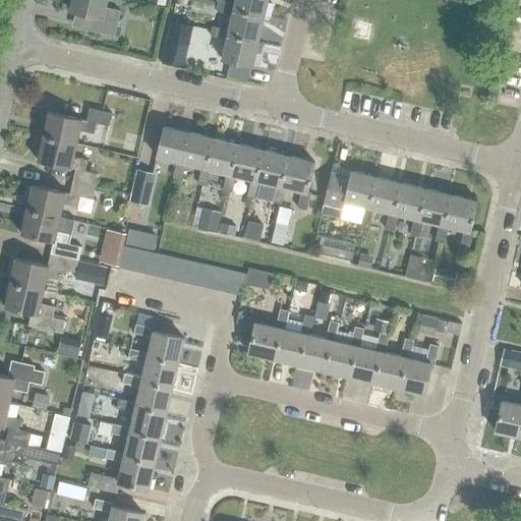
[(106,0),(71,0),(69,11),(95,17),(92,32),(114,37),(119,11),(105,8),(106,0)]
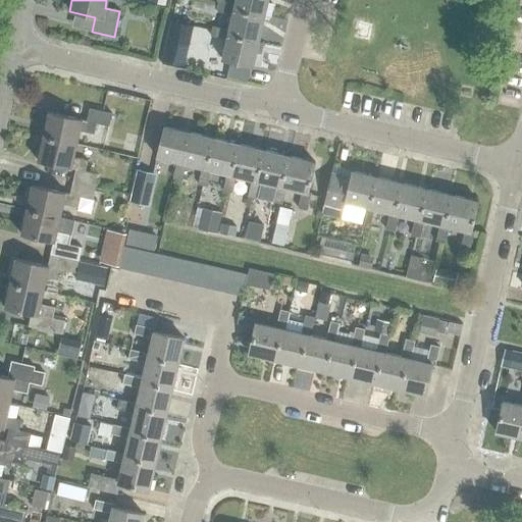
[(235,0),(235,5),(233,9),(264,16),(267,0),(235,0)]
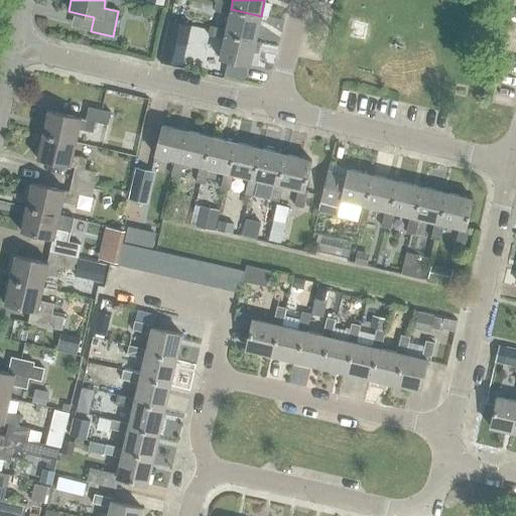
[(229,14),(226,30),(225,34),(255,41),(261,16),(231,9),(232,5),(216,2),(213,11),(229,14)]
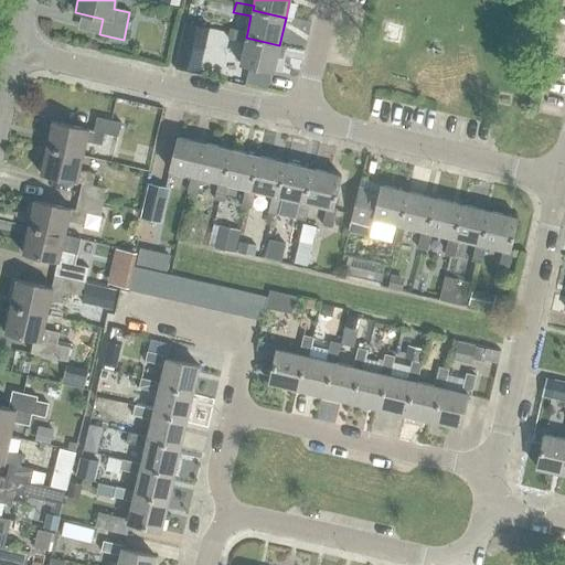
[(181,43),(176,67),(199,73),(208,29),(184,24),(184,27),(181,43)]
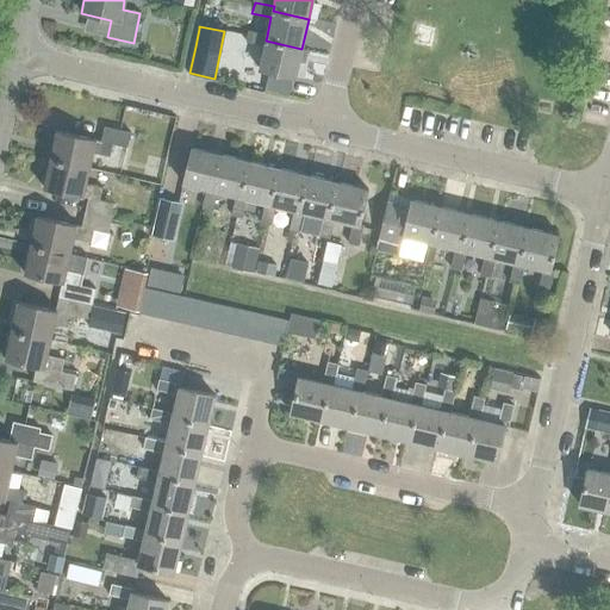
[(246,42),(265,47),(259,70),(294,79),(302,49),(266,41),(267,36),(248,31),(246,42)]
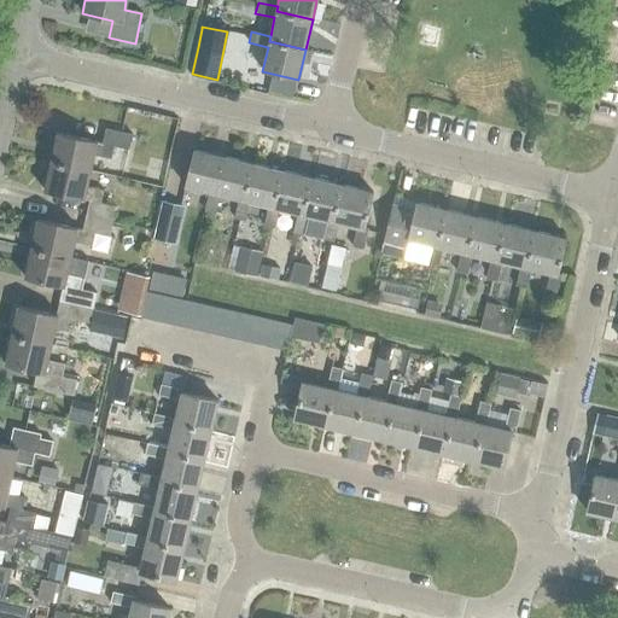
[(57,133),(51,162),(91,172),(94,155),(111,159),(114,146),(128,150),(132,134),(105,128),(103,144),(57,133)]
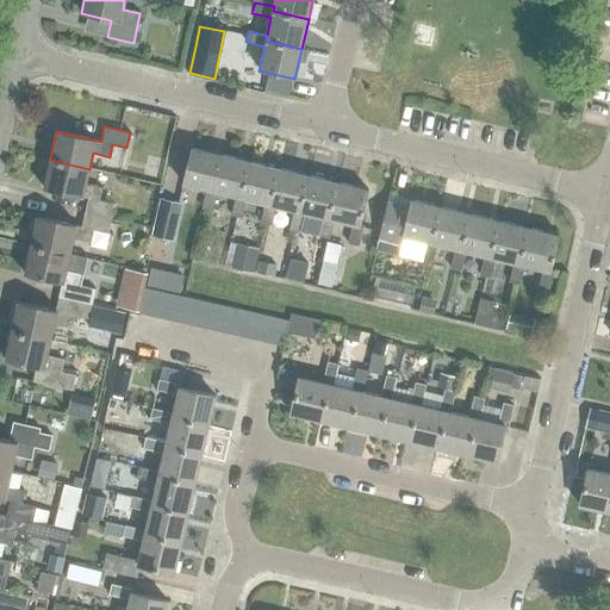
[(212,212),(217,193),(212,192),(221,155),(191,148),(182,185),(206,191),(201,210),(212,212)]
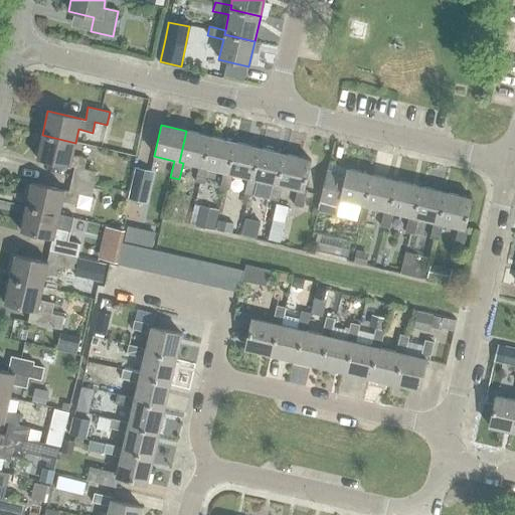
[(204,185),(207,169),(204,168),(211,137),(186,131),(179,162),(183,163),(198,167),(195,183),(204,185)]
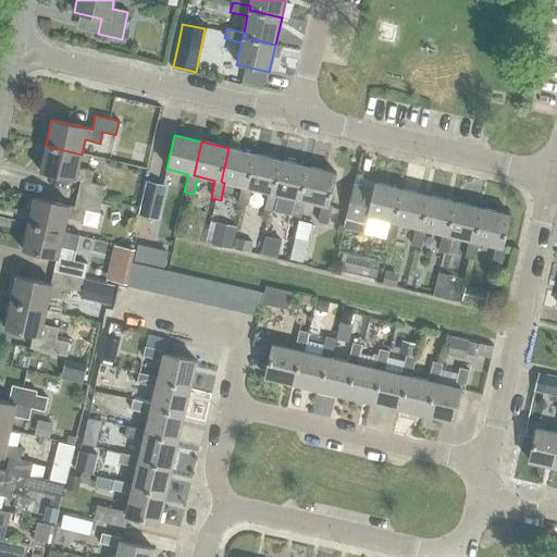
[(81,182),(77,195),(101,200),(104,186),(91,184),(94,172),(78,169),(82,155),(46,146),(39,172),(81,182)]
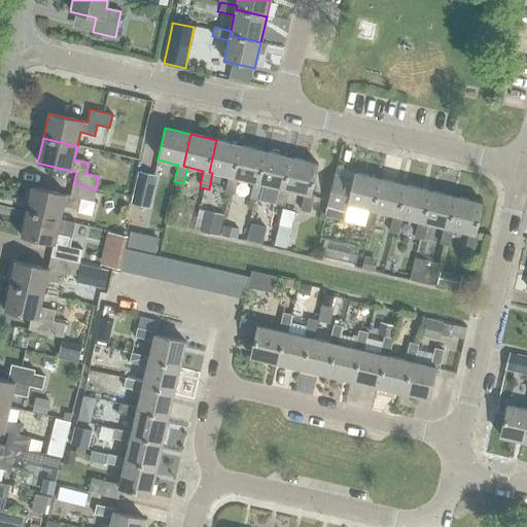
[(234,196),(238,178),(234,178),(241,146),(216,140),(209,172),(212,173),(229,176),(224,192),(234,196)]
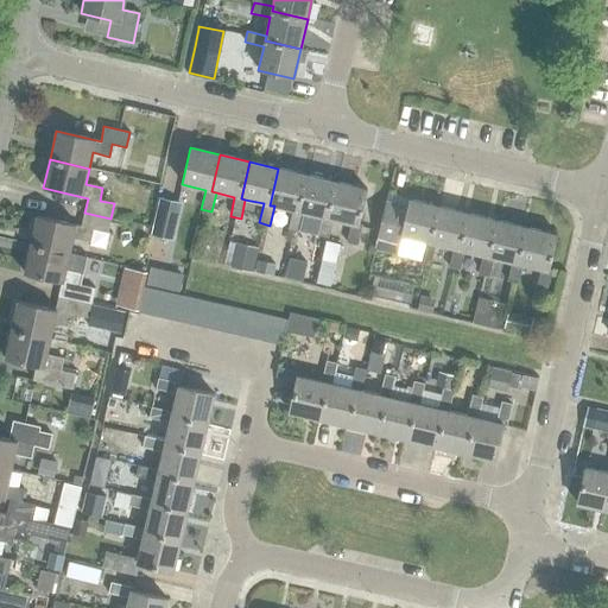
[(299,232),(304,213),(299,211),(308,176),(278,169),(270,206),(274,206),(292,210),(289,229),(299,232)]
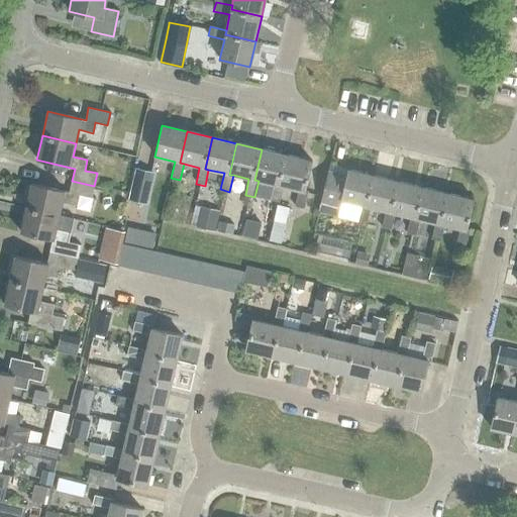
[(279,203),(283,187),(279,186),(287,156),(262,149),(254,180),(259,181),(274,185),(270,201),(279,203)]
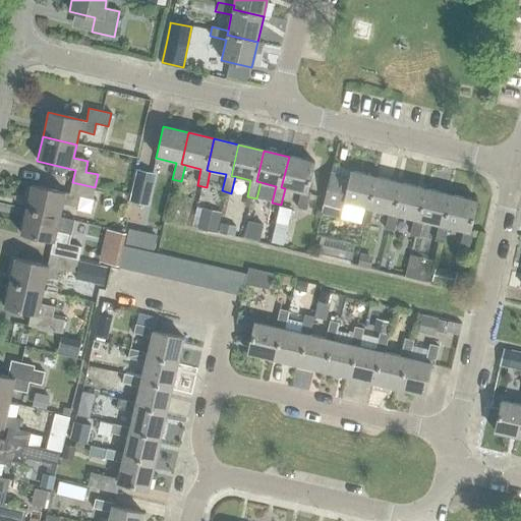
[(281,187),(285,188),(301,192),(297,209),(306,211),(310,193),(307,192),(314,163),(289,157),(281,187)]
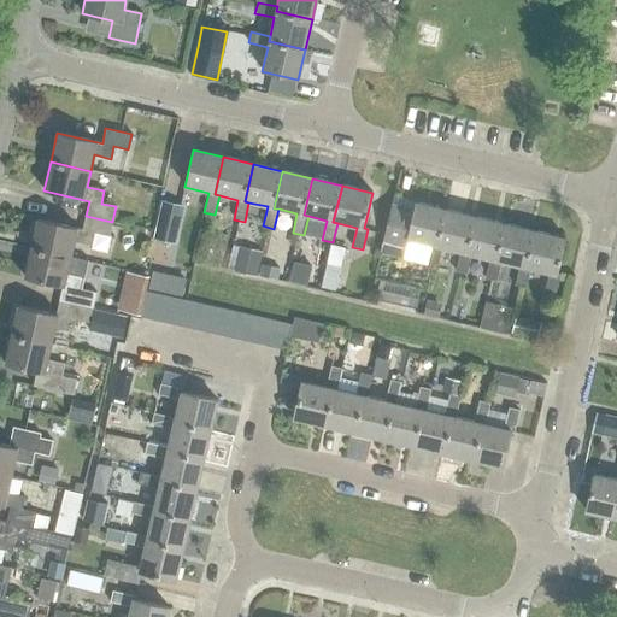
[(183,206),(164,203),(156,240),(175,244),(183,206)]
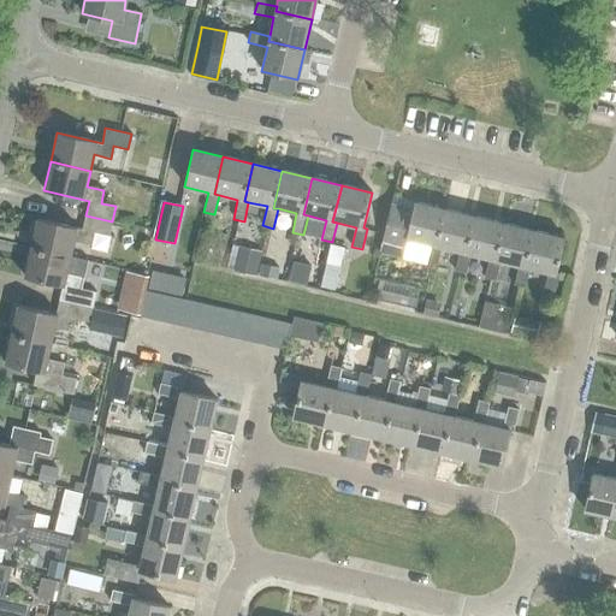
[(379,254),(403,259),(408,240),(430,246),(425,265),(437,267),(440,248),(437,247),(445,209),(415,202),(413,209),(391,205),(379,254)]
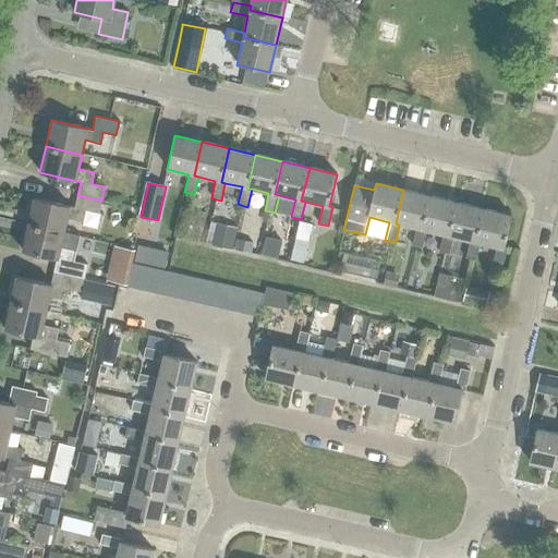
[(422,249),(426,231),(422,230),(429,196),(403,190),(396,223),(399,225),(416,229),(412,246),(422,249)]
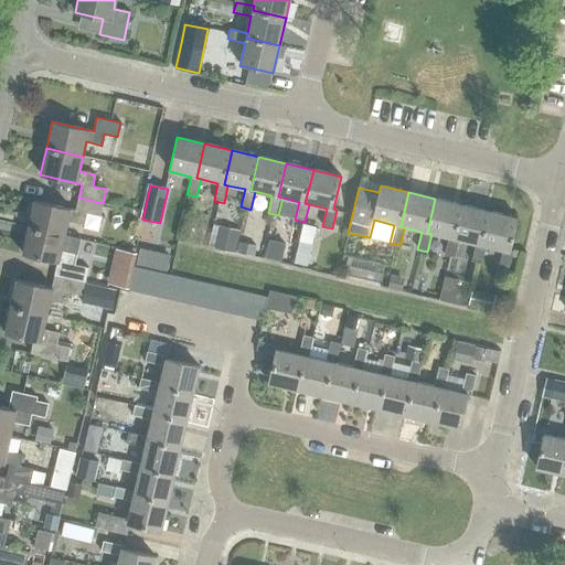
[(34,201),(28,227),(65,236),(65,235),(68,221),(84,225),(86,213),(99,216),(103,203),(78,198),(75,211),(34,201)]
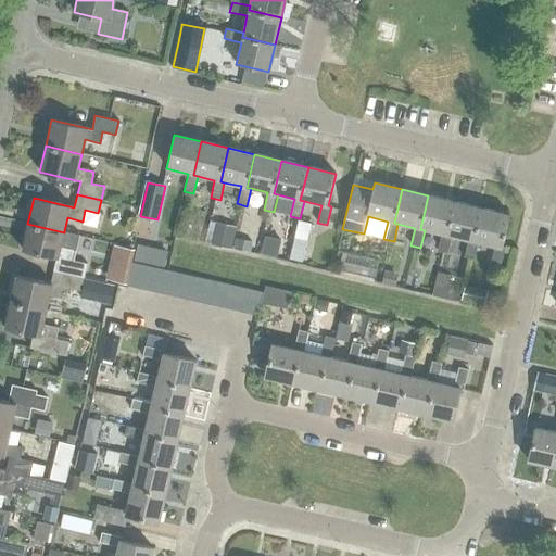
[(447,254),(452,237),(447,236),(455,202),(428,196),(420,229),(425,230),(441,234),(438,251),(447,254)]
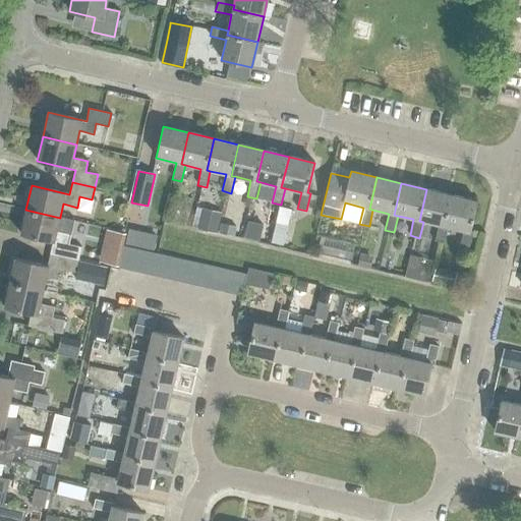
[(444,243),(448,227),(445,226),(452,195),(426,189),(419,221),(423,222),(439,225),(435,241),(444,243)]
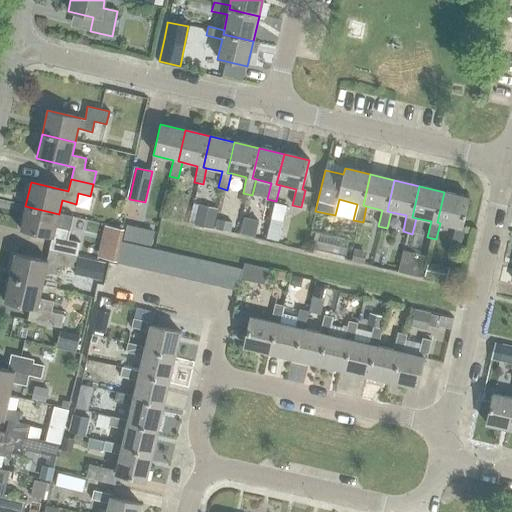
[(437,222),(440,223),(456,227),(452,243),(461,245),(465,228),(462,227),(469,198),(444,192),(437,222)]
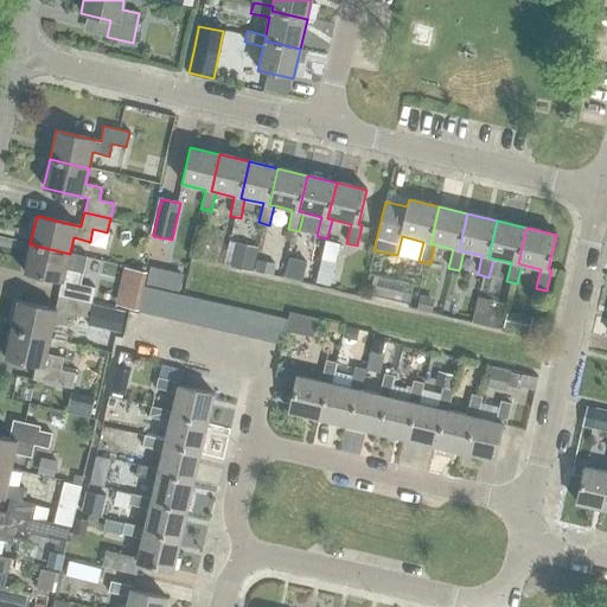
[(315,282),(330,286),(339,244),(325,241),(315,282)]
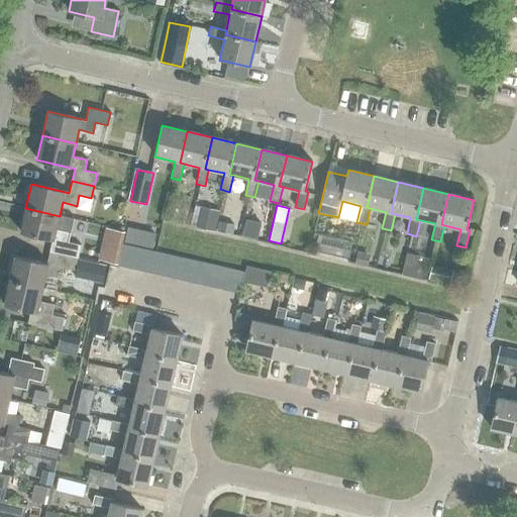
[(196,226),(196,228),(214,232),(219,212),(201,207),(196,226)]
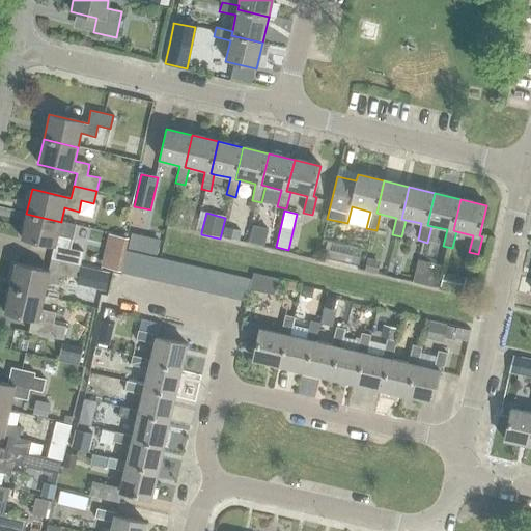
[(60,248),(57,260),(80,264),(83,252),(70,249),(76,224),(61,221),(61,222),(26,214),(21,239),(60,248)]
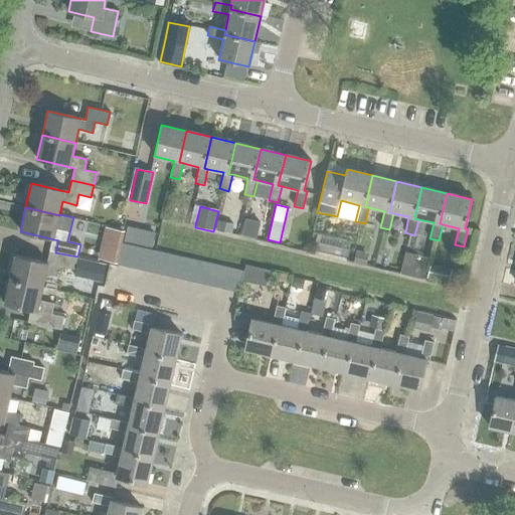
[(245,218),(241,236),(255,239),(260,221),(245,218)]
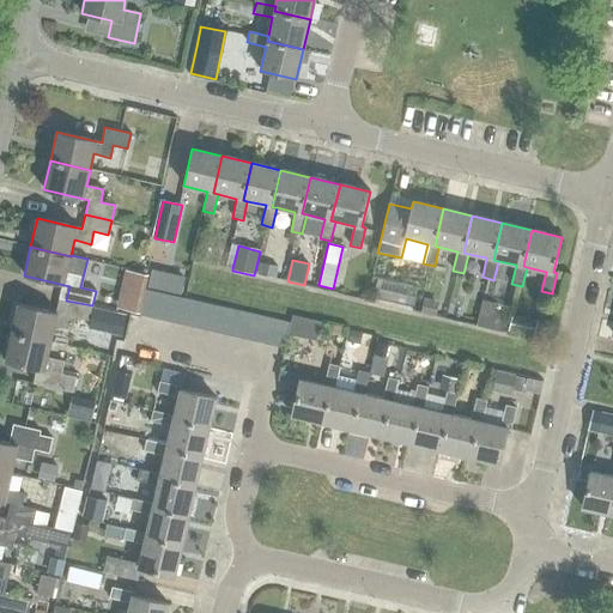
[(262,263),(260,275),(272,279),(274,266),(262,263)]
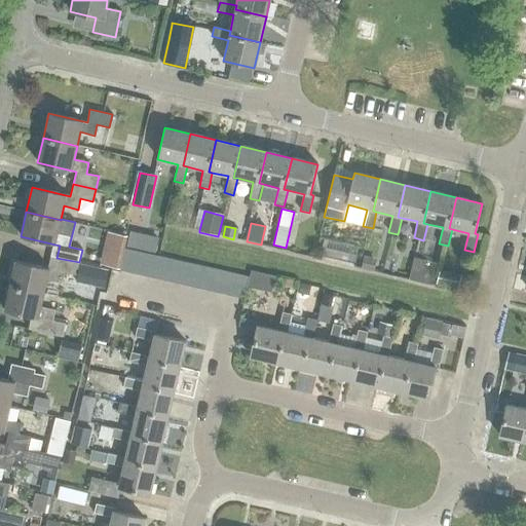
[(141,234),(132,232),(127,247),(138,249),(141,234)]
